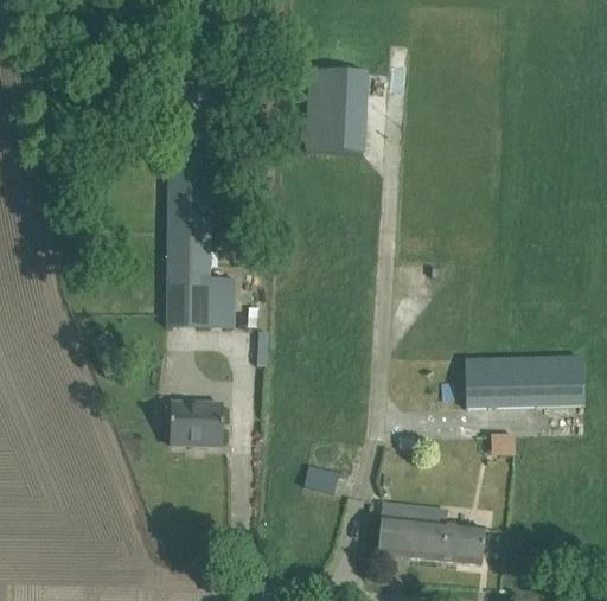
[(164,325),(235,324),(236,277),(210,277),(210,223),(222,223),(222,203),(210,203),(212,40),(167,40),(164,325)]
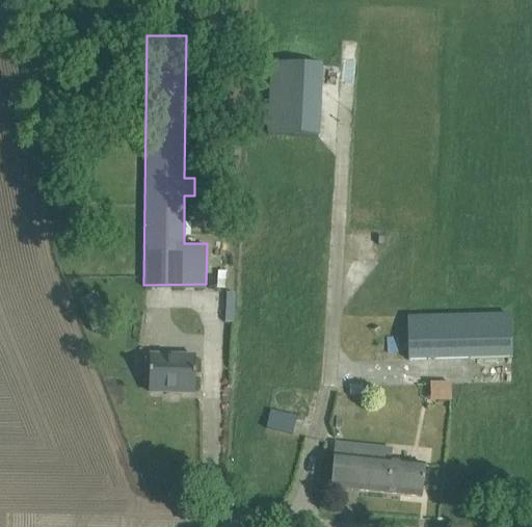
[(320,131),(322,57),(270,56),(267,129),(320,131)]
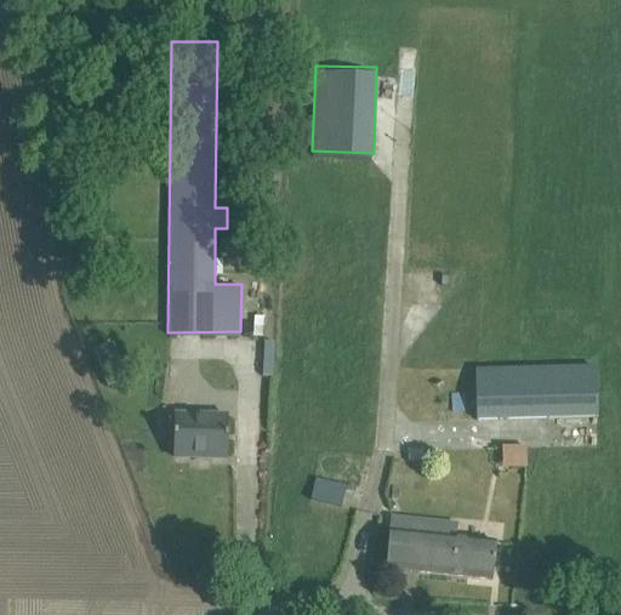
[(478,421),(599,417),(598,364),(477,368),(478,421)]
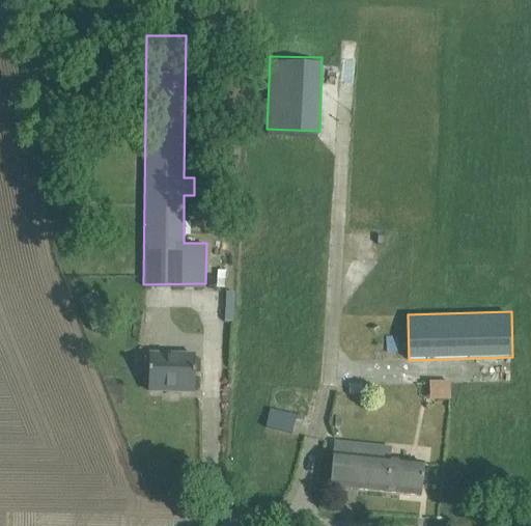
[(105,314),(89,321),(91,327),(108,321),(105,314)]
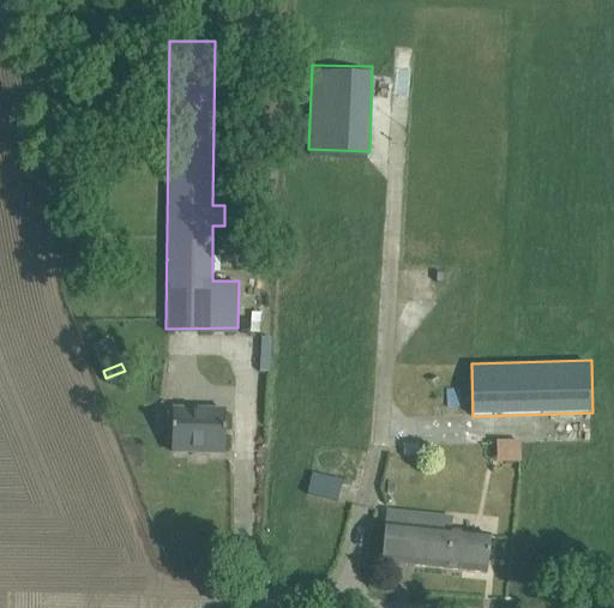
[(172,446),(224,449),(226,404),(173,403),(172,446)]
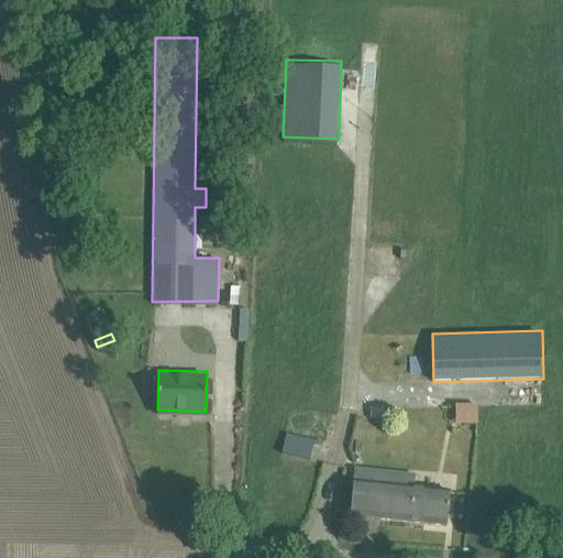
[(456,418),(478,417),(477,398),(455,398),(456,418)]
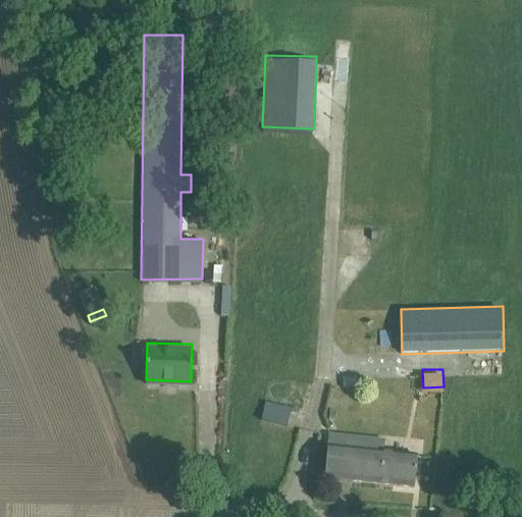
[(290,403),(264,398),(261,417),(285,422),(290,403)]
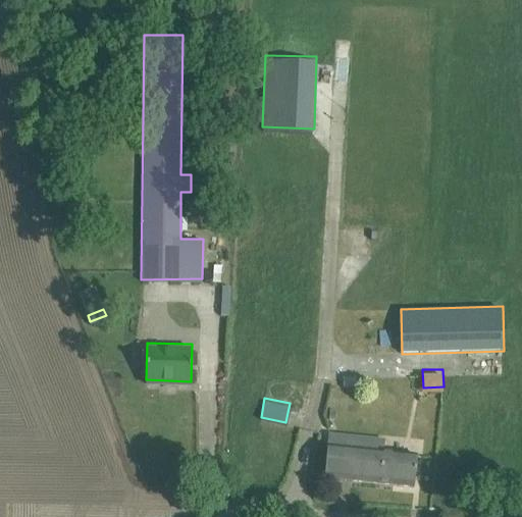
[(329,429),(324,474),(414,483),(417,451),(383,448),(384,434),(329,429)]
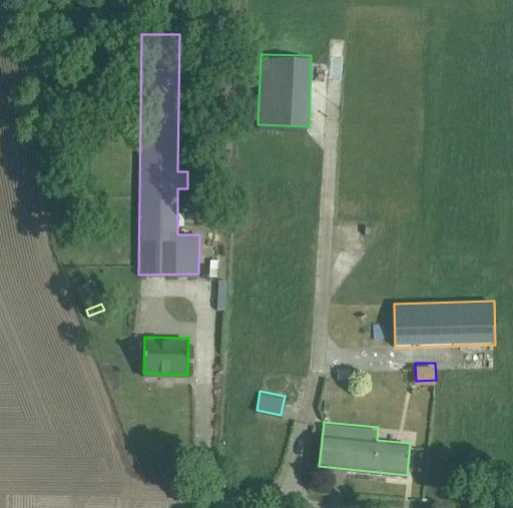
All buildings are outlined.
